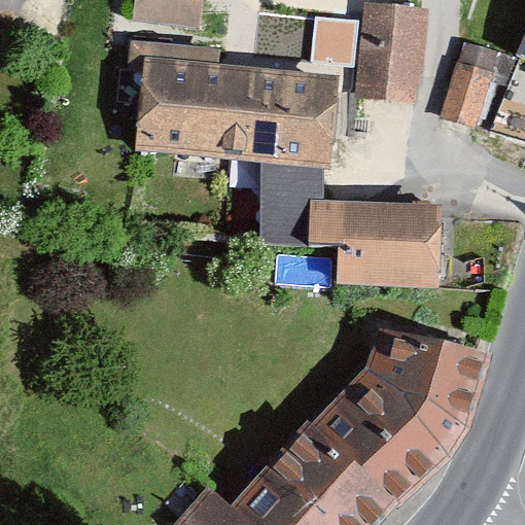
[(199,24),(203,0),(137,0),(135,13),(199,24)]
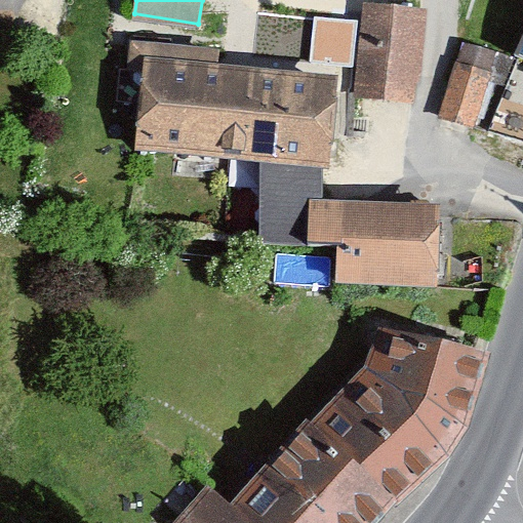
[(410,92),(416,11),(367,7),(361,88),(410,92)]
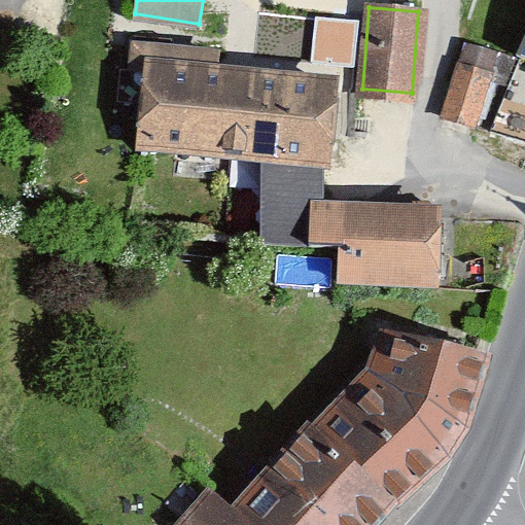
[(493,55),(465,46),(445,110),(471,119),(493,55)]
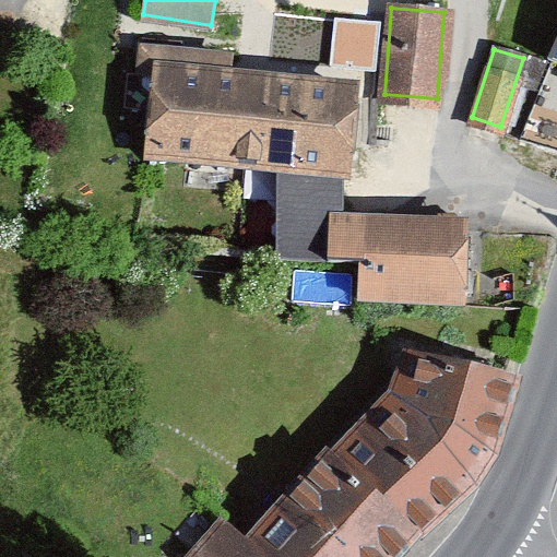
[(348,177),(358,79),(152,61),(143,158),(274,173),(279,257),(327,259),(329,211),(343,212),(343,179),(348,177)]
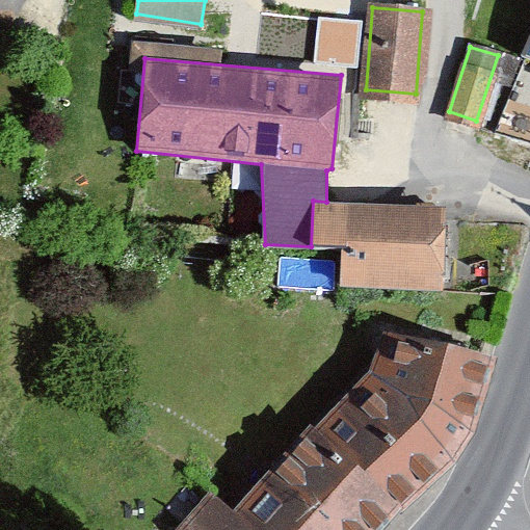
[(442,290),(443,207),(326,202),(313,201),(311,246),(340,247),(340,284),(442,290)]
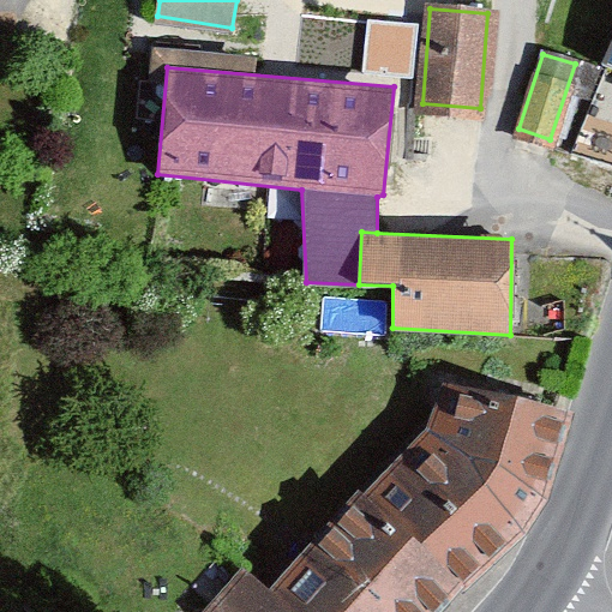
[(427,611),(535,495),(555,417),(430,388),(419,433),(265,589),(246,571),(208,611),(427,611)]
